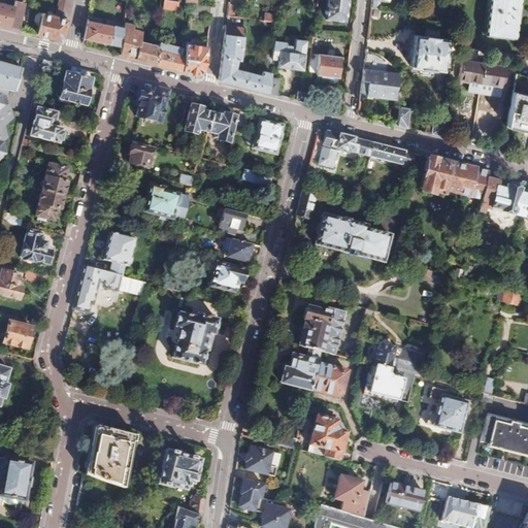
[(14,2),(6,0),(0,25),(7,27),(14,2)]
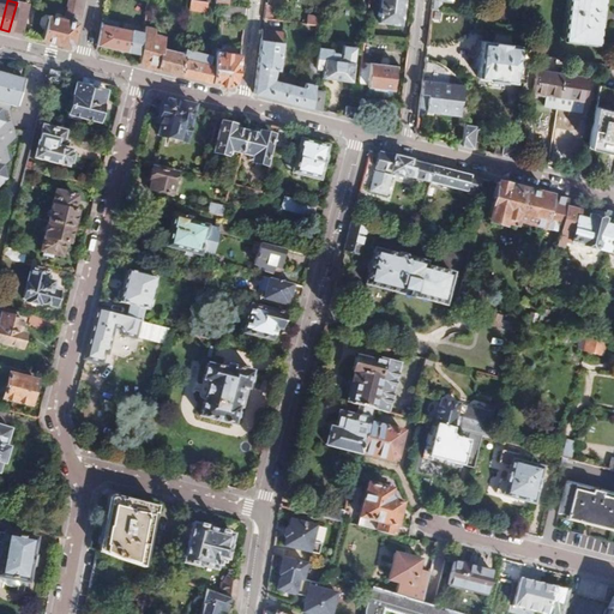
[(8,31),(20,35),(29,4),(17,0),(17,2),(8,31)]
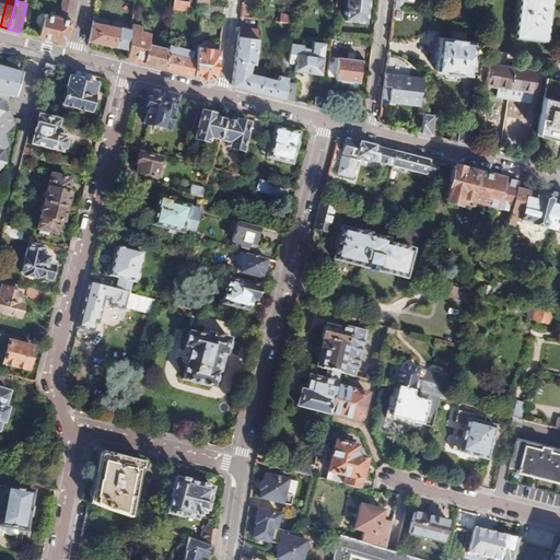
[(188,2),(175,0),(173,0),(173,10),(186,12),(188,2)]
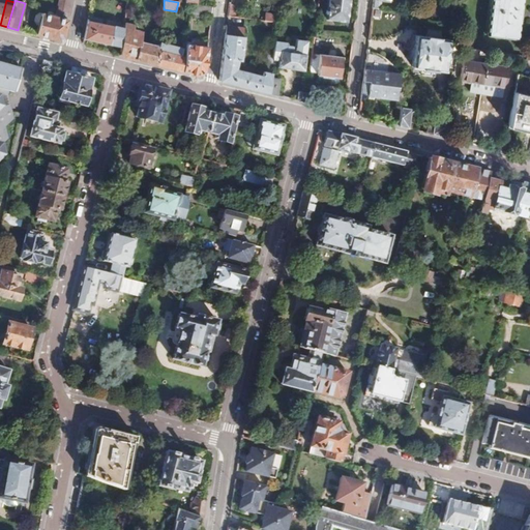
[(348,0),(328,0),(326,18),(334,19),(334,20),(346,21),(348,0)]
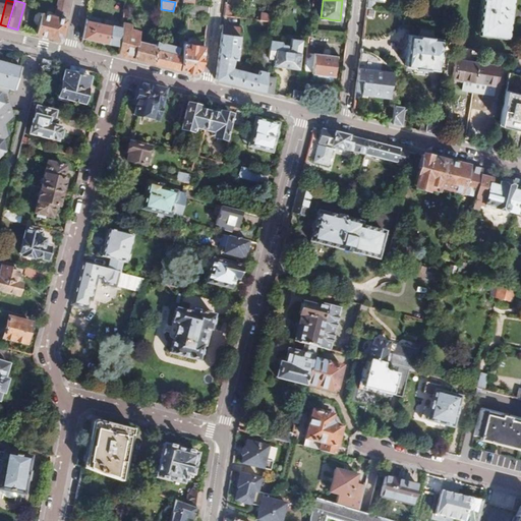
[(513,0),(482,0),(478,35),(509,39),(513,0)]
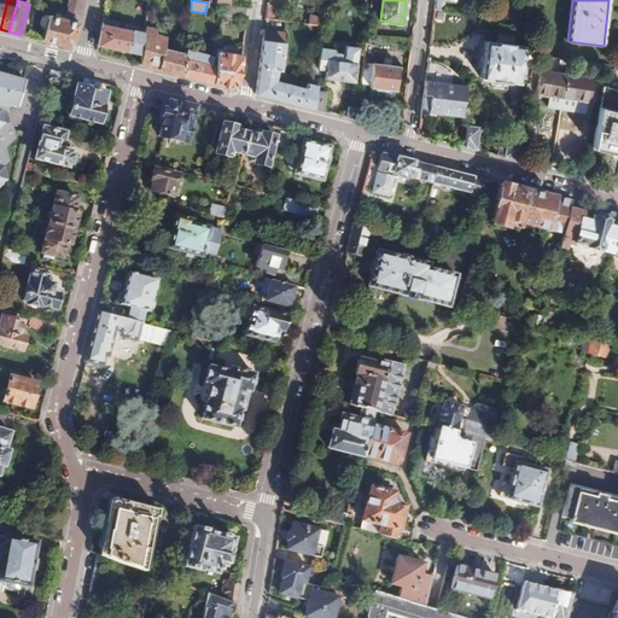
[(221,16),(248,19),(249,10),(228,6),(222,5),(221,16)]
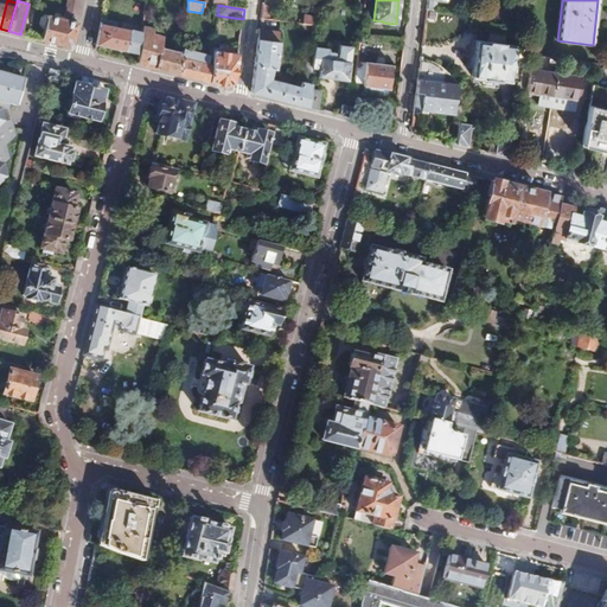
[(262,5),(261,19),(269,19),(270,6),(262,5)]
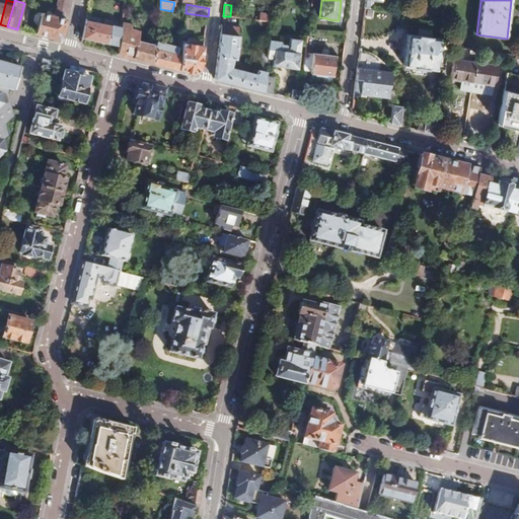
[(34,33),(58,40),(62,38),(68,8),(58,6),(55,18),(41,14),(34,33)]
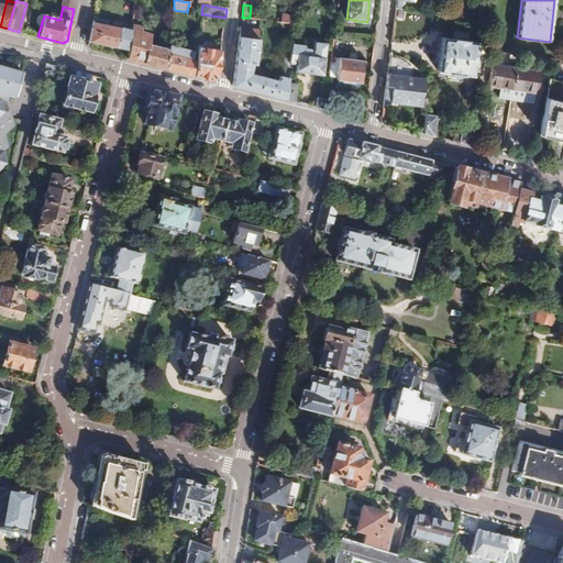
[(294,24),(295,17),(282,15),(280,22),(294,24)]
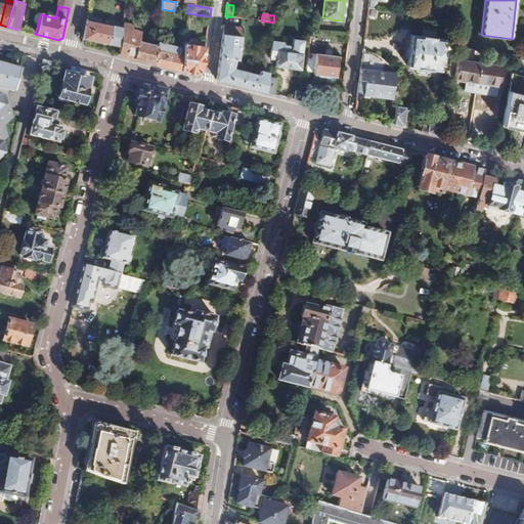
[(86,20),(82,39),(108,44),(113,26),(86,20)]
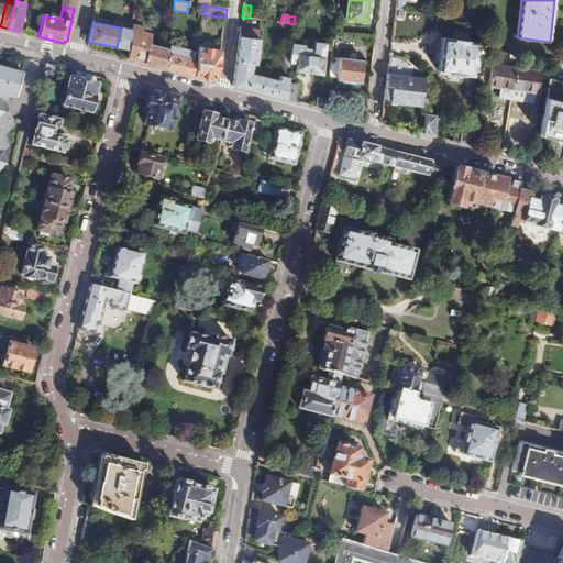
[(129,50),(128,59),(166,68),(168,50),(148,45),(151,35),(141,33),(142,28),(132,25),(132,30),(129,50)]
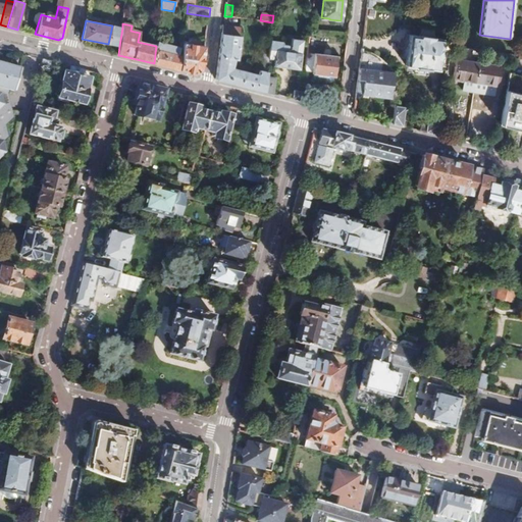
[(122,28),(112,25),(108,44),(119,46),(122,28)]
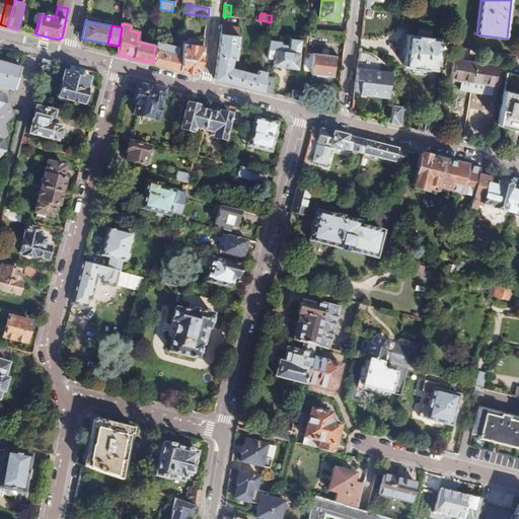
[(221,25),(214,79),(232,83),(262,91),(264,75),(267,58),(268,48),(268,45),(263,44),(260,69),(254,68),(253,73),(230,67),(231,59),(235,59),(238,28),(221,25)]
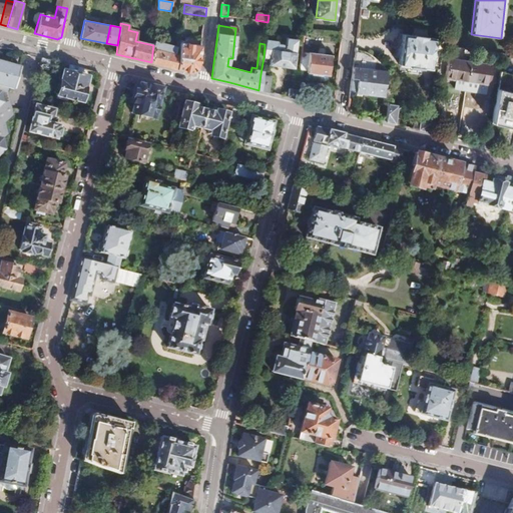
[(437,67),(440,40),(435,39),(435,38),(425,37),(426,29),(414,28),(412,35),(403,34),(399,64),(409,66),(408,72),(420,74),(422,67),(431,68),(432,66),(437,67)]
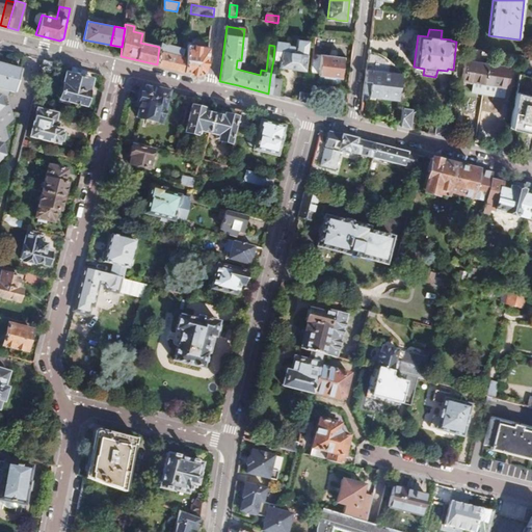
[(275,43),(274,46),(274,49),(273,59),(280,60),(278,68),(303,72),(308,42),(296,41),(295,48),(288,47),(289,44),(275,43)]
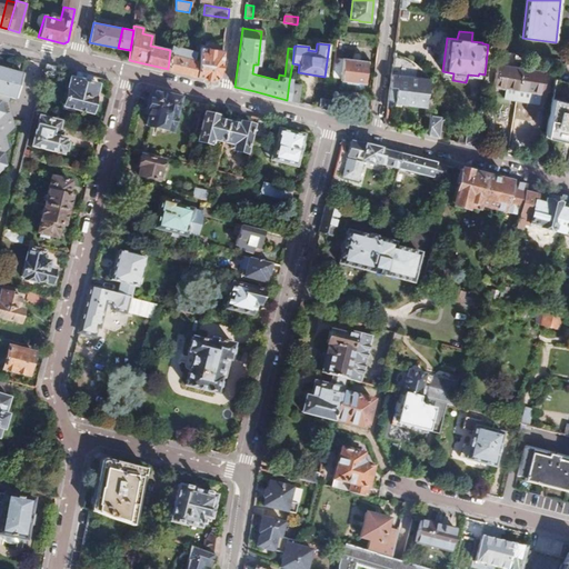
[(196,77),(213,81),(219,79),(223,52),(203,50),(203,45),(200,45),(198,62),(196,77)]
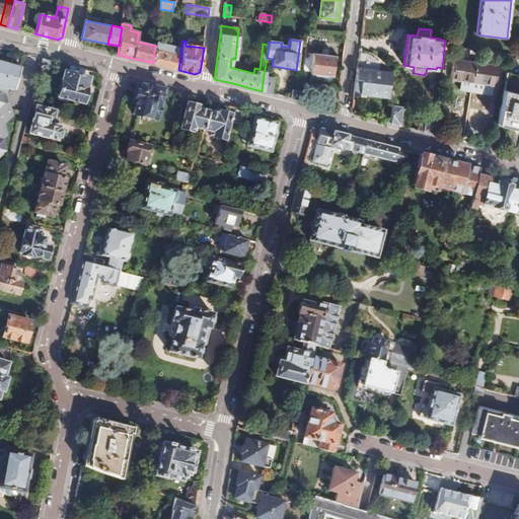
[(155,46),(153,63),(178,70),(180,57),(174,55),(176,48),(155,42),(155,46)]
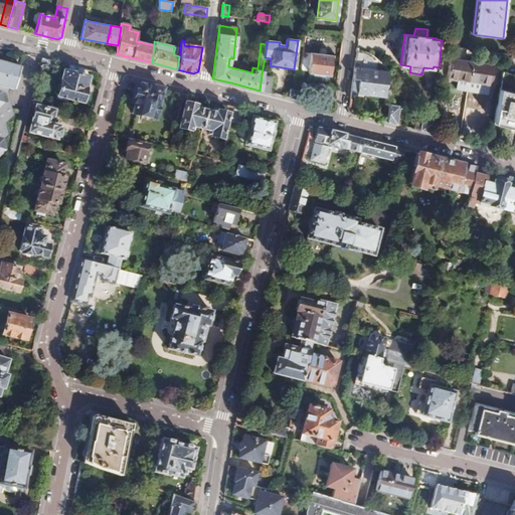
[(357,50),(351,94),(386,98),(389,71),(371,69),(372,56),(368,53),(357,50)]
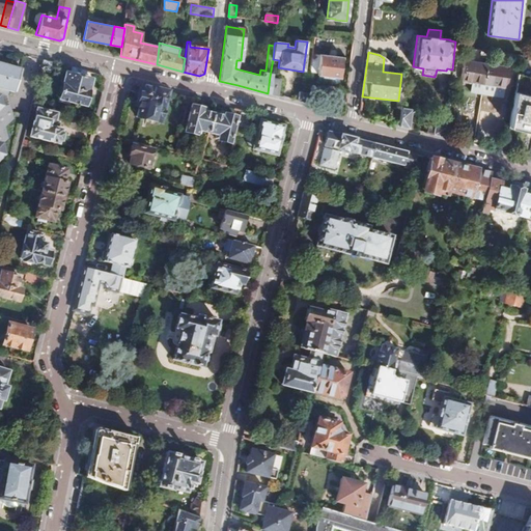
[(342,57),(312,53),(311,62),(309,74),(339,78),(342,57)]
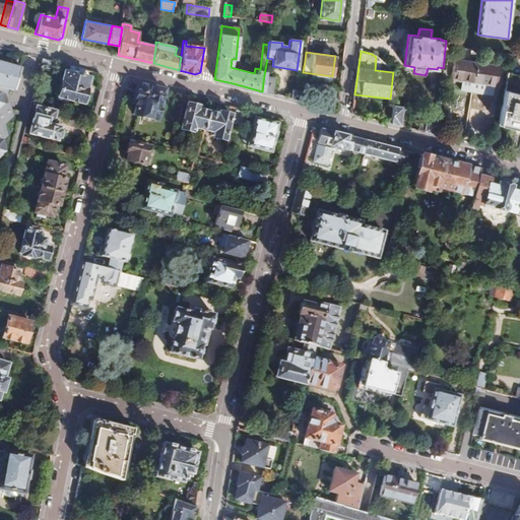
[(50,59),(42,57),(40,63),(38,71),(38,72),(46,74),(50,59)]
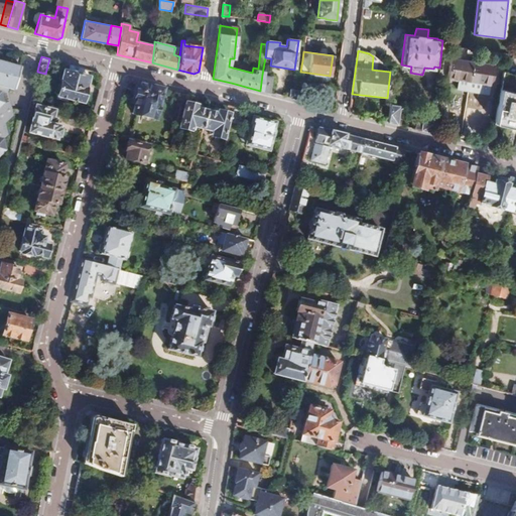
[(0,154),(8,147),(5,135),(9,131),(6,120),(15,111),(12,100),(7,99),(4,88),(5,83),(11,85),(16,86),(17,83),(24,84),(27,75),(20,73),(21,72),(19,72),(21,65),(0,58),(0,154)]
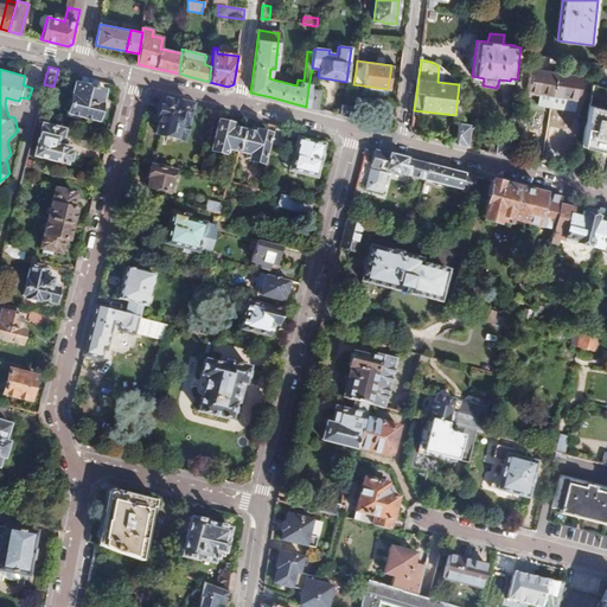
[(529,90),(554,95),(557,74),(532,69),(529,90)]
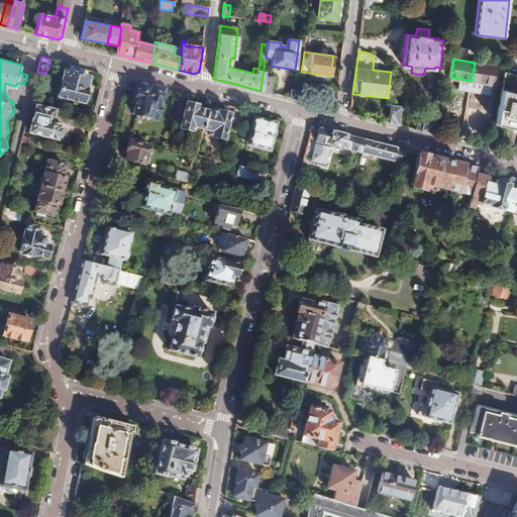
[(475,63),(472,81),(494,84),(497,66),(475,63)]
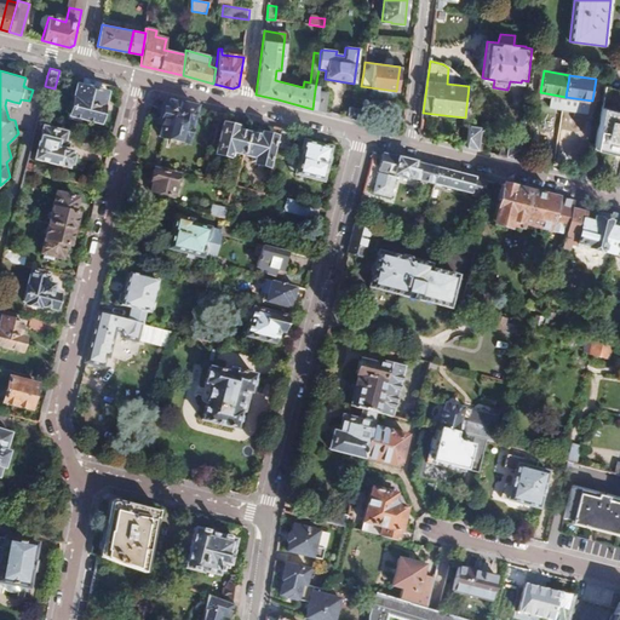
[(98,87),(101,80),(85,76),(82,84),(78,82),(69,114),(98,121),(107,90),(98,87)]
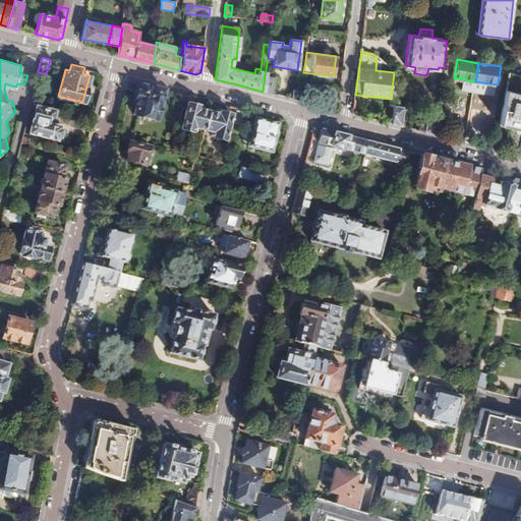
[(520,76),(512,74),(501,124),(520,128),(520,76)]
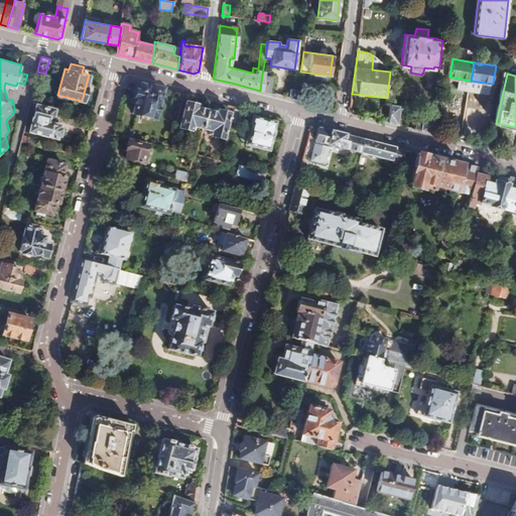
[(262,75),(260,91),(269,93),(271,76),(262,75)]
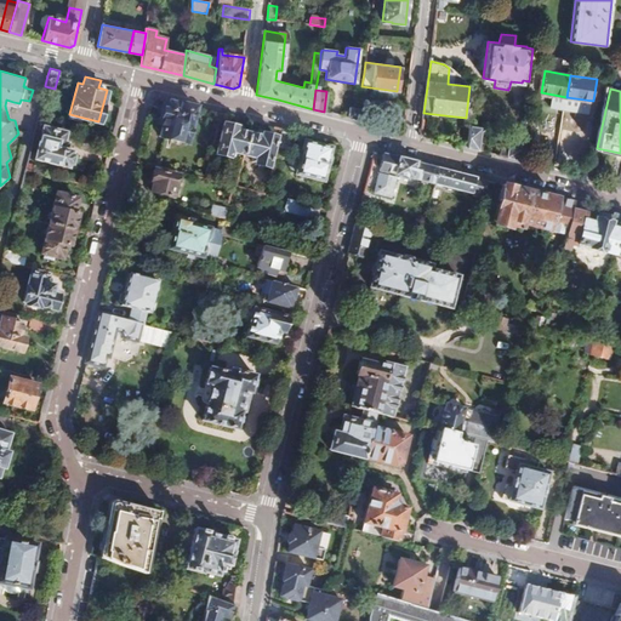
[(198,107),(166,98),(161,119),(165,120),(160,136),(187,143),(198,107)]
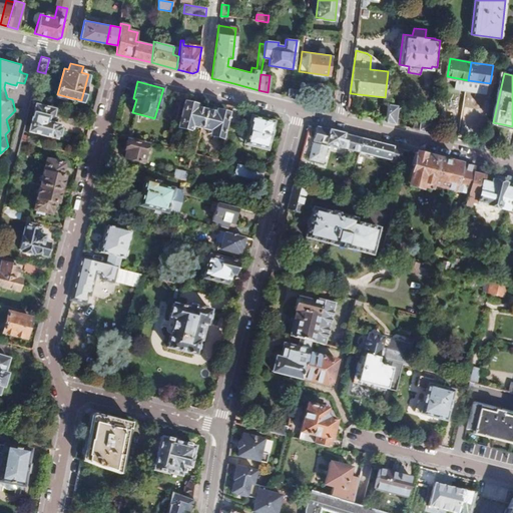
[(10,89),(11,84),(5,82),(4,87),(7,98),(12,99),(10,89)]
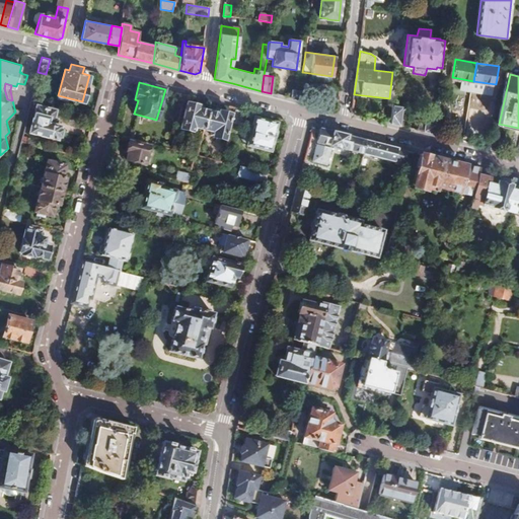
[(290,98),(299,100),(300,93),(292,91),(290,98)]
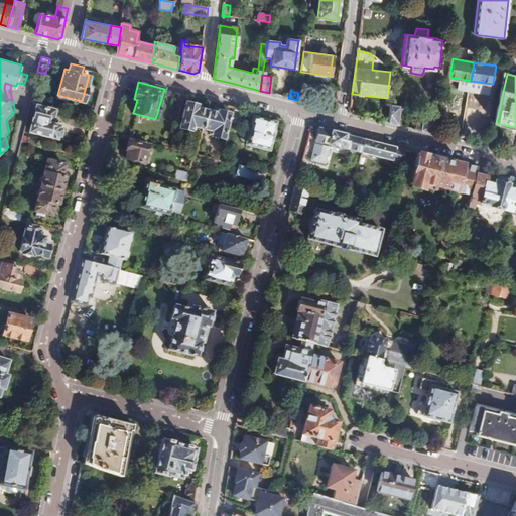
[(30,99),(29,107),(35,109),(34,112),(32,111),(27,131),(54,138),(58,127),(53,125),(54,119),(50,118),(53,110),(37,106),(39,101),(30,99)]
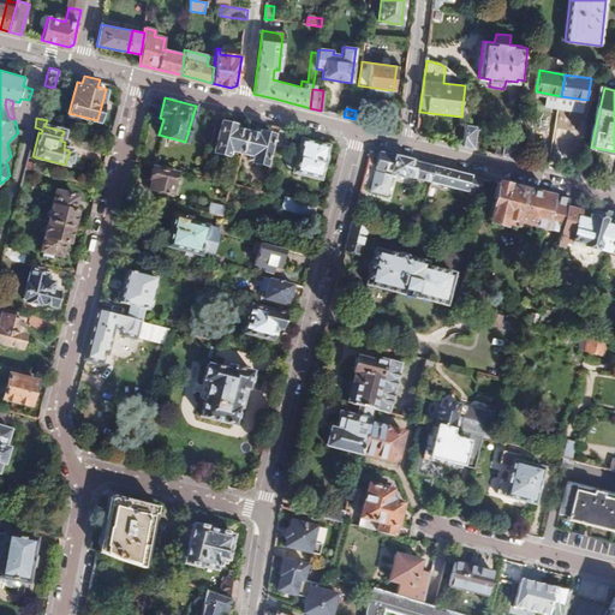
[(243,153),(248,132),(237,129),(238,125),(224,123),(216,151),(231,155),(231,154),(234,154),(236,150),(243,153)]
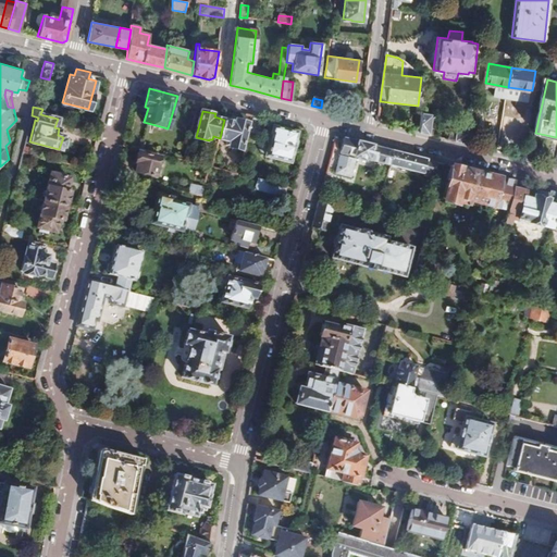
[(422,114),(420,133),(438,137),(440,131),(431,130),(433,115),(422,114)]
